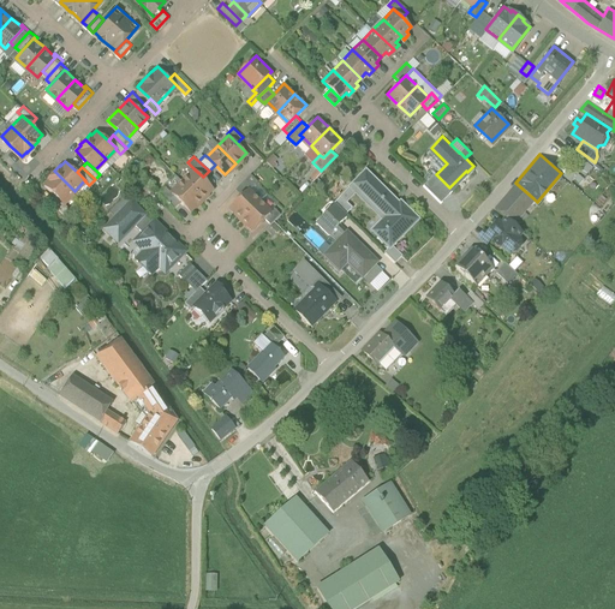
[(203,177),(193,168),(183,179),(202,197),(213,186),(203,177)]
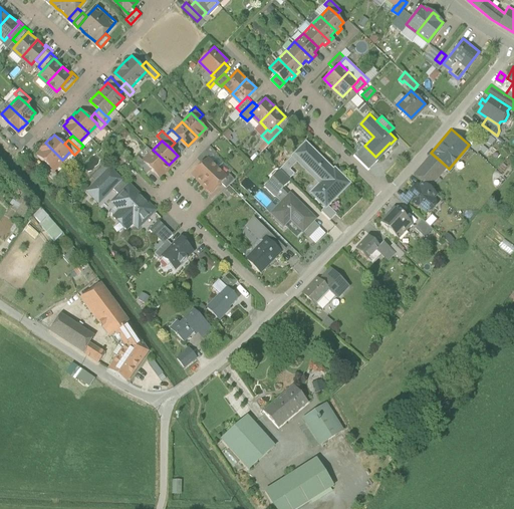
[(305,141),(295,152),(300,157),(319,176),(330,165),(305,141)]
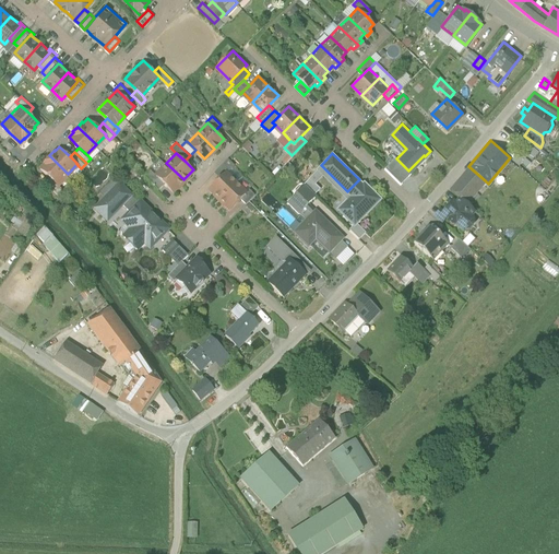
[(68,174),(49,155),(44,161),(45,161),(40,166),(51,176),(58,184),(58,183),(68,174)]
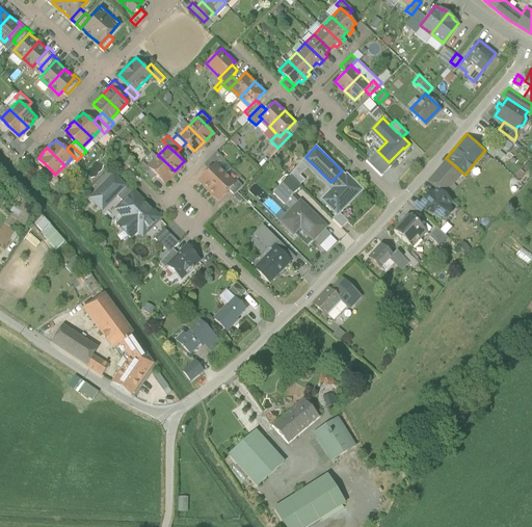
[(215,161),(215,162),(222,155),(216,149),(204,162),(209,167),(215,161)]
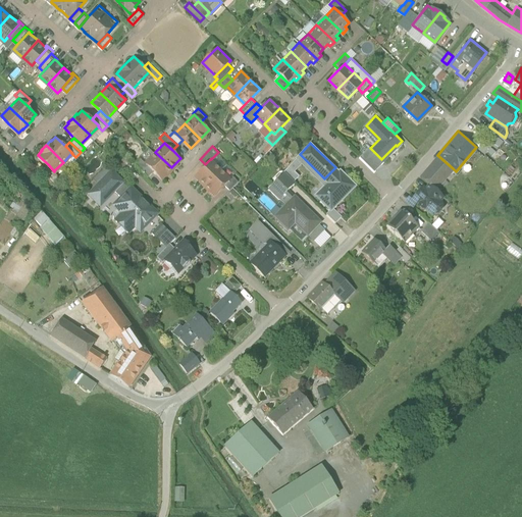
[(374,169),(383,160),(381,159),(370,148),(369,146),(360,155),(374,169)]
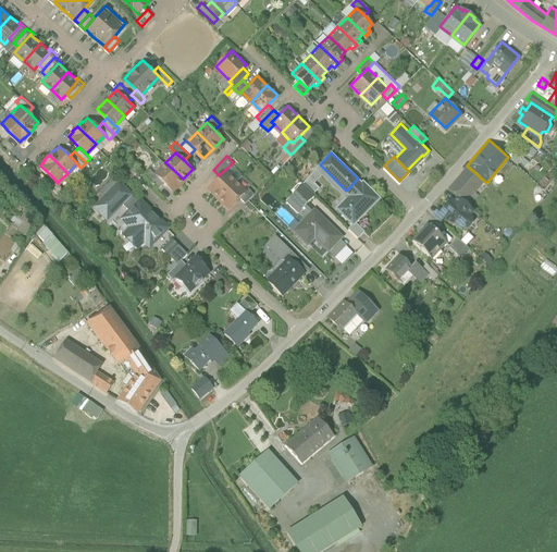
[(183,179),(165,162),(156,172),(164,181),(172,188),(183,179)]
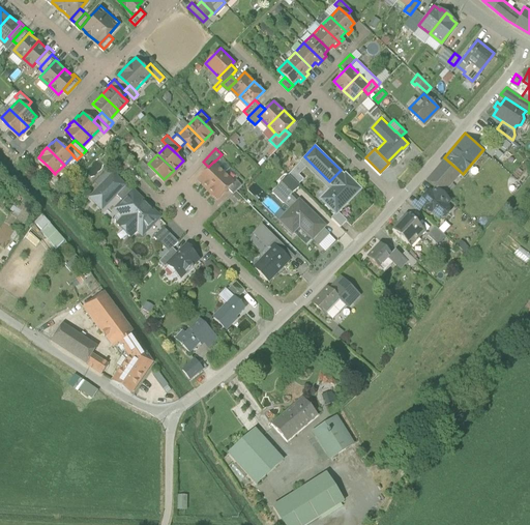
[(304,156),(288,173),(289,174),(298,182),(303,177),(298,172),(310,162),(304,156)]
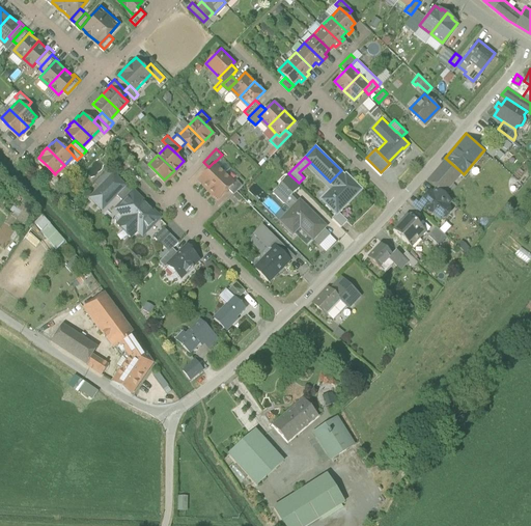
[(460,171),(445,158),(427,177),(437,186),(443,192),(460,171)]
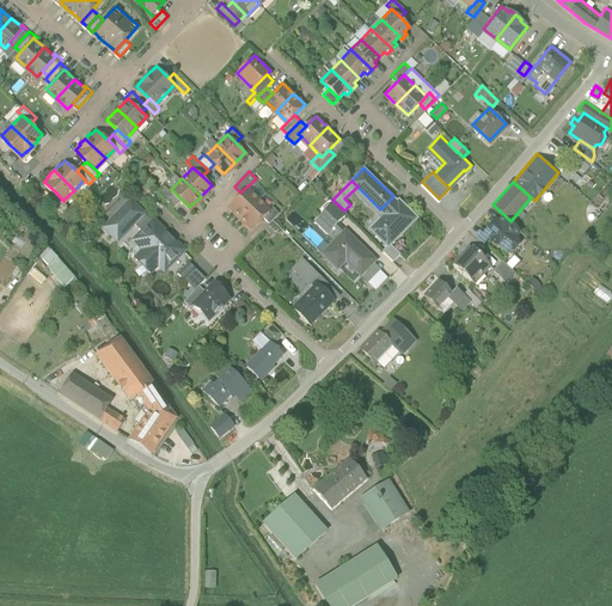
[(158,190),(173,206),(181,199),(171,189),(165,183),(158,190)]
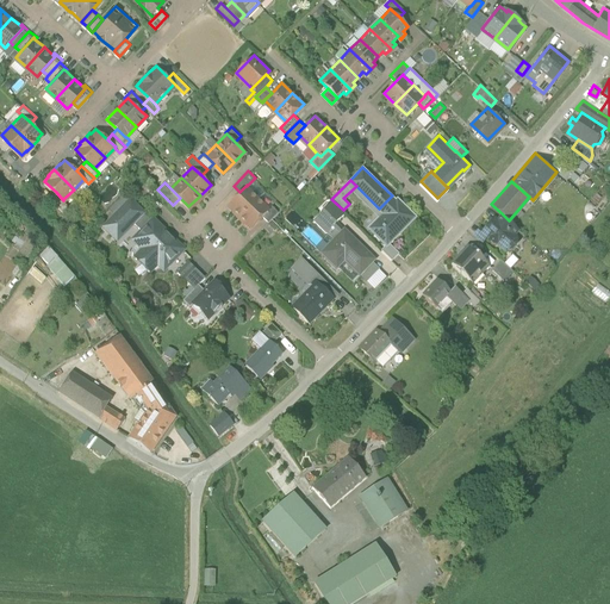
[(240,215),(257,197),(247,186),(247,185),(240,192),(228,204),(240,215)]
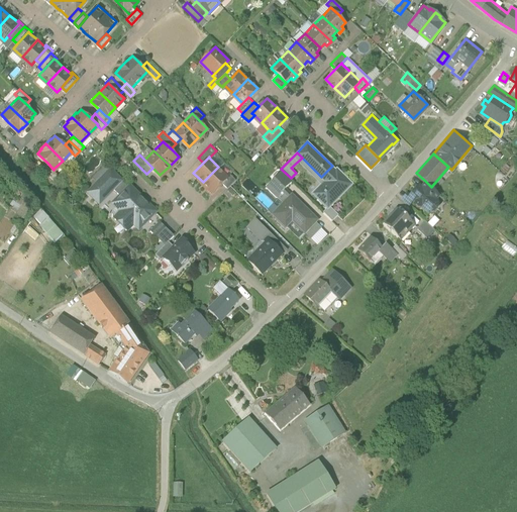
[(122,178),(104,161),(91,174),(97,180),(88,189),(99,201),(114,186),(121,193),(115,199),(123,207),(115,216),(126,227),(133,220),(138,225),(156,209),(130,184),(128,185),(121,179),(122,178)]
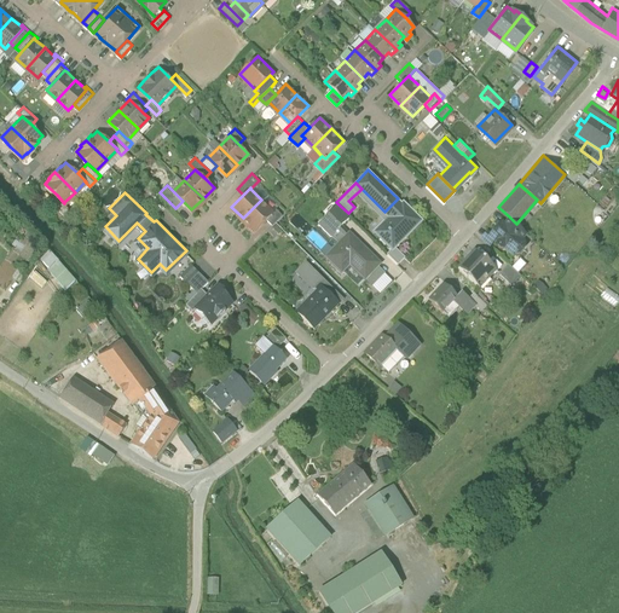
[(64,203),(57,195),(51,201),(64,213),(70,207),(64,202),(64,203)]
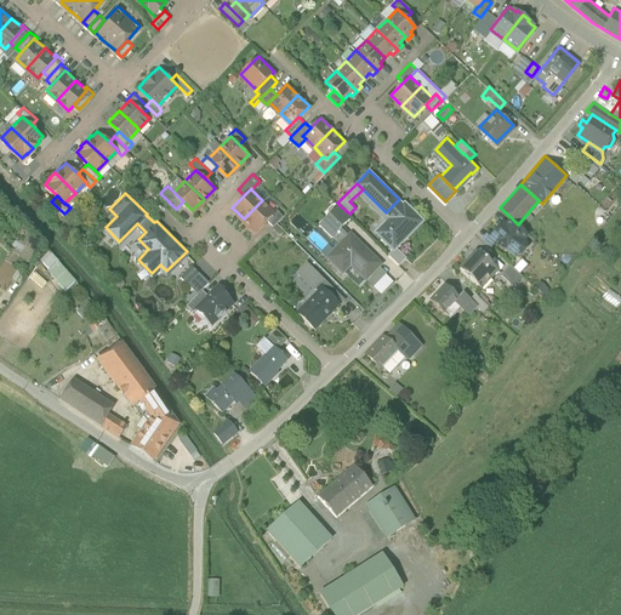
[(403,203),(399,199),(386,212),(389,216),(376,231),(393,246),(393,248),(396,245),(422,218),(404,201),(403,203)]
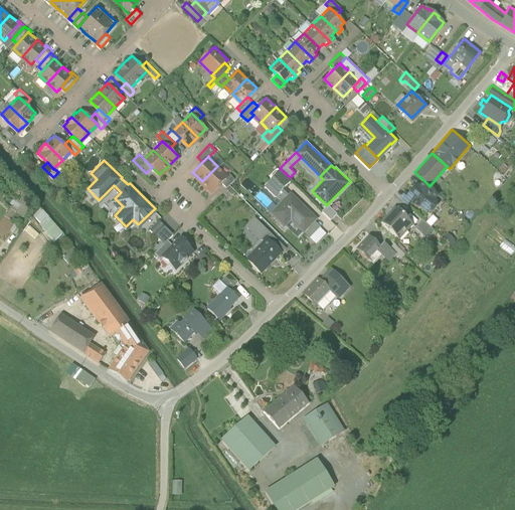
[(221,180),(227,175),(226,174),(217,166),(202,181),(211,191),(221,180)]
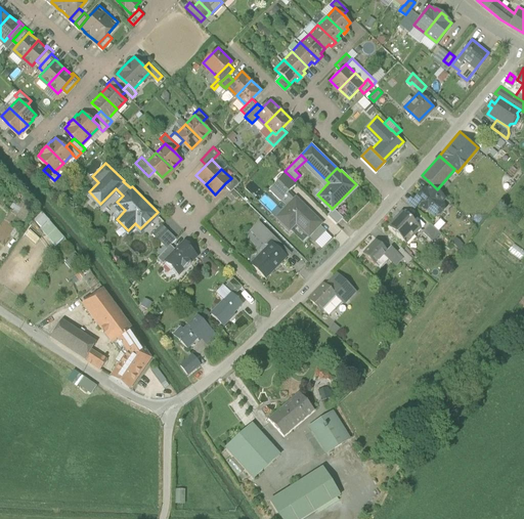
[(287,205),(293,199),(292,198),(295,195),(289,188),(296,181),(295,180),(286,172),(269,188),(279,199),(280,198),(287,205)]
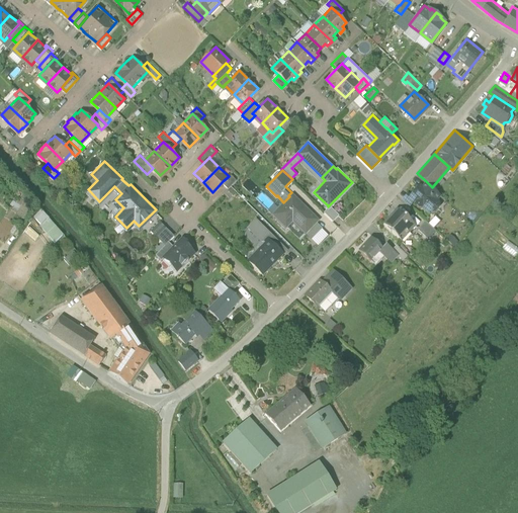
[(229,176),(223,181),(228,186),(236,178),(231,173),(228,175),(229,176)]
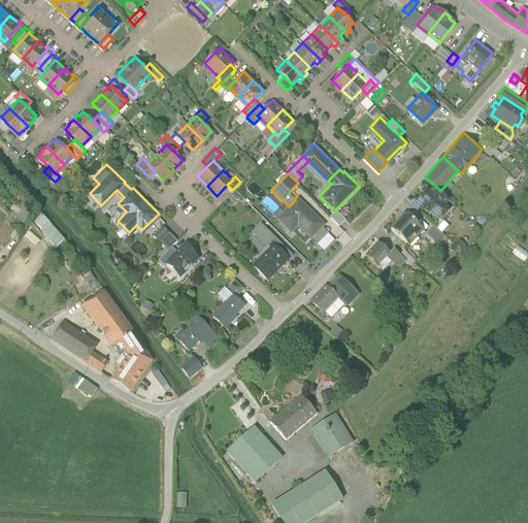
[(447,209),(447,203),(444,201),(430,190),(428,188),(427,188),(423,185),(422,187),(425,190),(419,198),(418,199),(423,203),(424,204),(424,207),(427,209),(430,209),(436,215),(442,215),(447,209)]
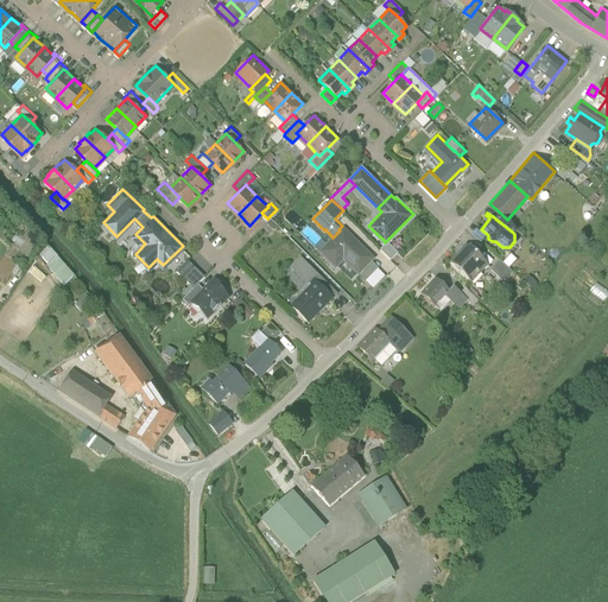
[(512,232),(517,227),(507,220),(500,213),(495,219),(512,232)]
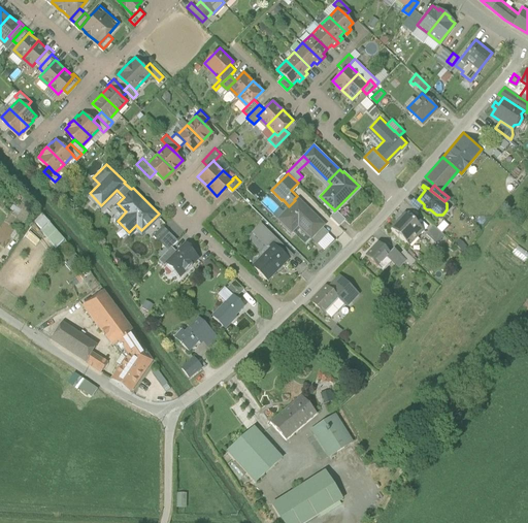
[(418,199),(419,198),(416,195),(410,200),(418,208),(423,203),(418,199)]
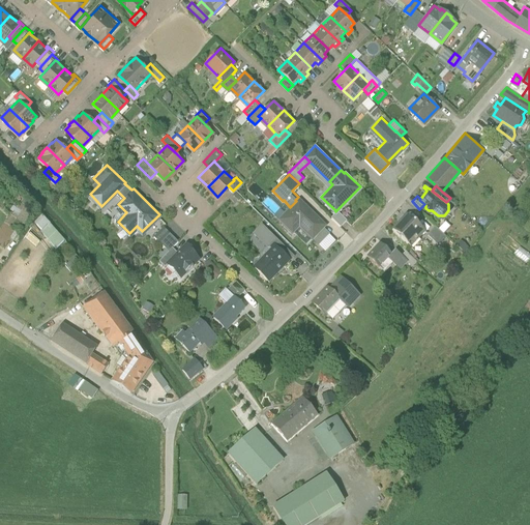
[(299,223),(318,240),(327,232),(321,226),(325,223),(299,198),(296,201),(290,207),(280,217),(292,230),(299,223)]
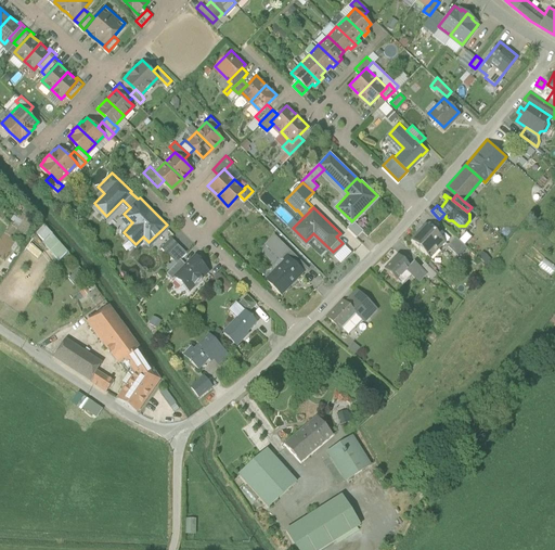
[(351,221),(351,220),(347,226),(357,234),(363,228),(353,219),(351,221)]
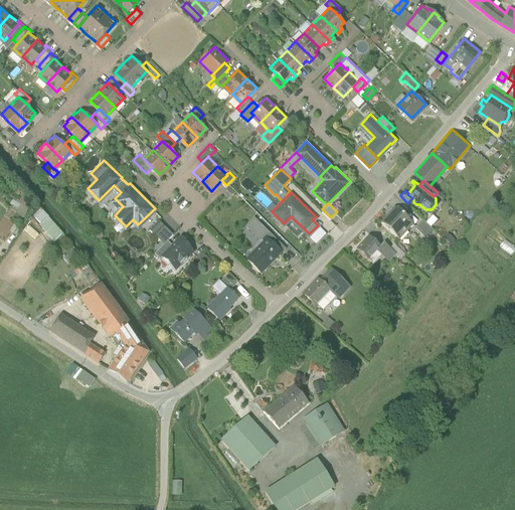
[(10,205),(5,212),(12,217),(17,210),(10,205)]
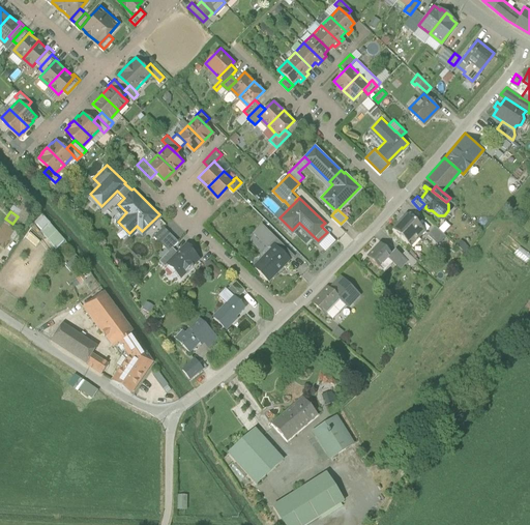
[(33,220),(57,244),(66,236),(42,211),(33,220)]
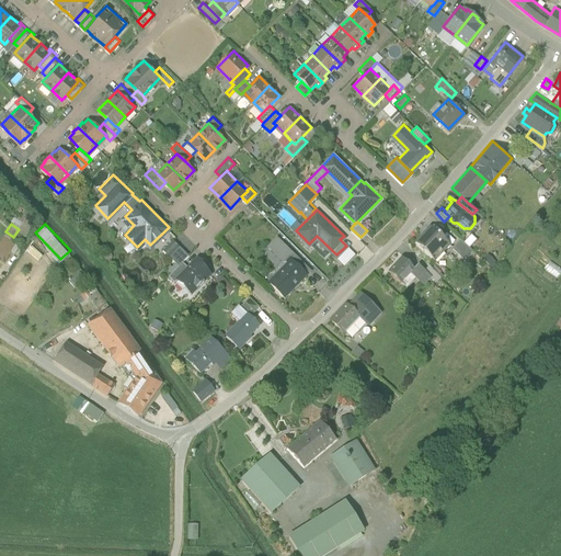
[(449,241),(431,224),(415,240),(434,258),(449,241)]
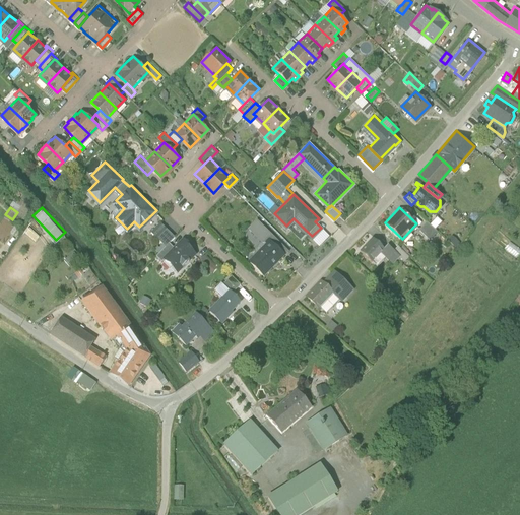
[(431,220),(436,224),(442,217),(437,213),(431,220)]
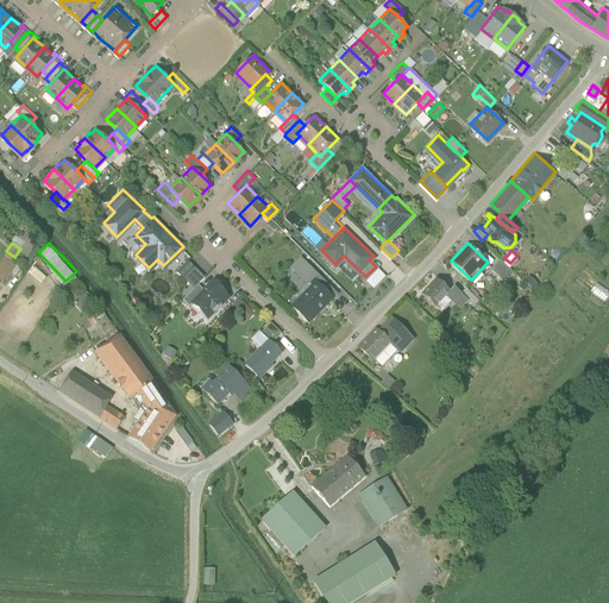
[(307,281),(311,284),(315,280),(332,295),(331,295),(332,297),(338,291),(301,256),(292,265),(307,281)]
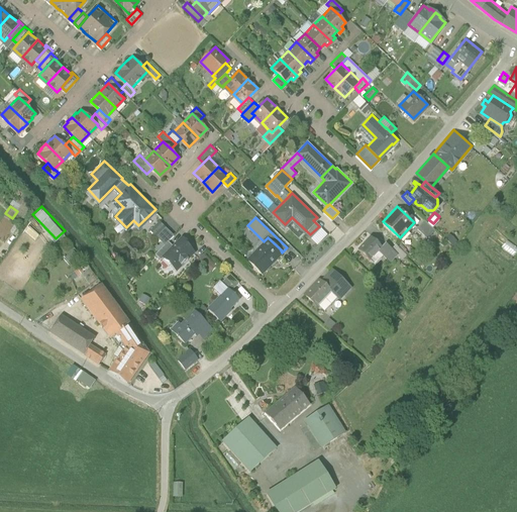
[(434,227),(425,218),(417,227),(426,236),(434,227)]
